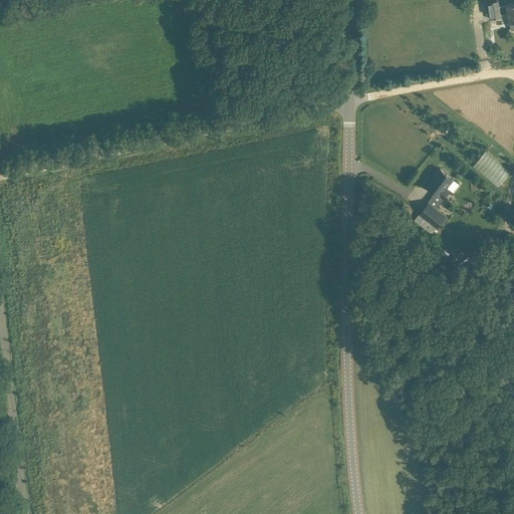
[(513,29),(513,3),(499,6),(498,0),(487,2),(490,18),(501,17),(501,14),(508,13),(510,21),(511,30),(513,29)]
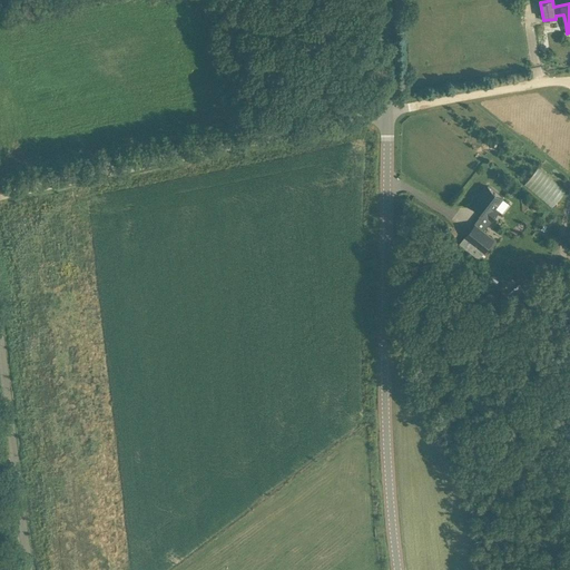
[(524,183),(551,207),(566,190),(539,167),(524,183)]
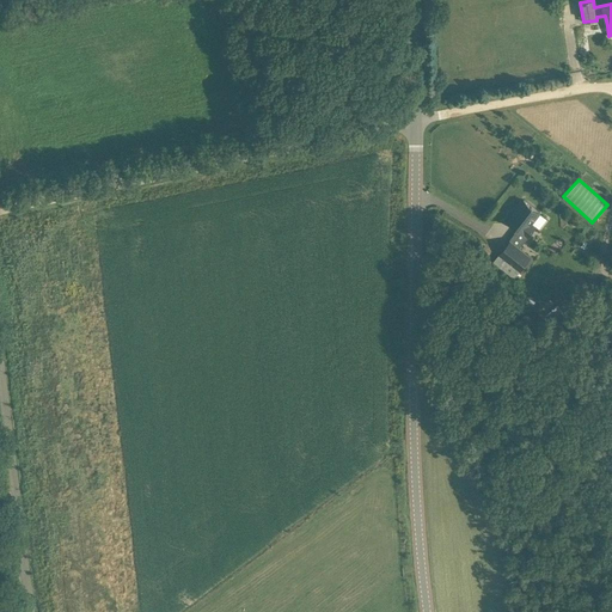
[(525,200),(508,221),(524,233),(524,232),(528,236),(536,226),(532,224),(540,213),(525,200)]
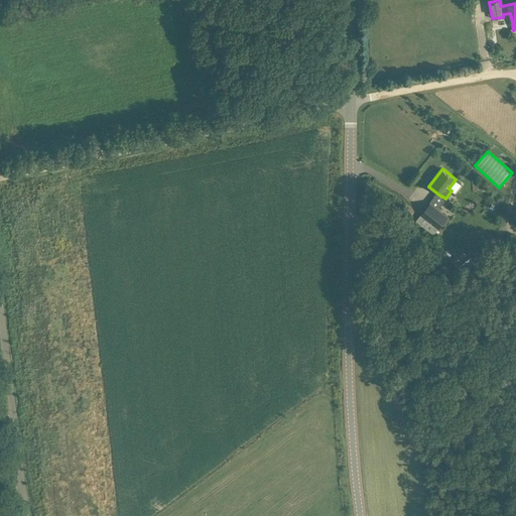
[(450,221),(447,218),(436,210),(428,204),(420,214),(439,229),(441,225),(445,228),(450,221)]
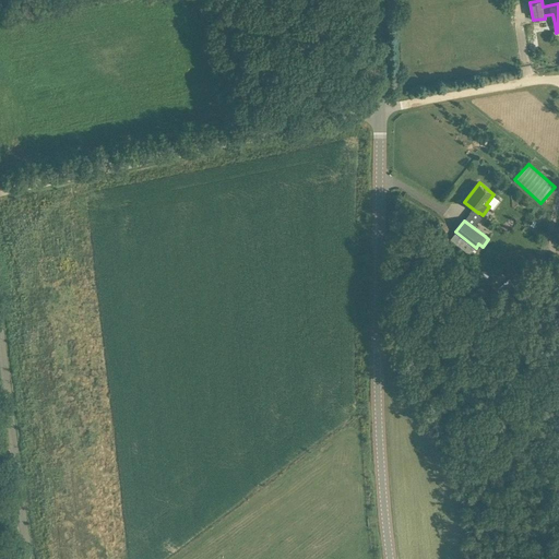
[(535,253),(526,260),(533,266),(540,260),(535,253)]
